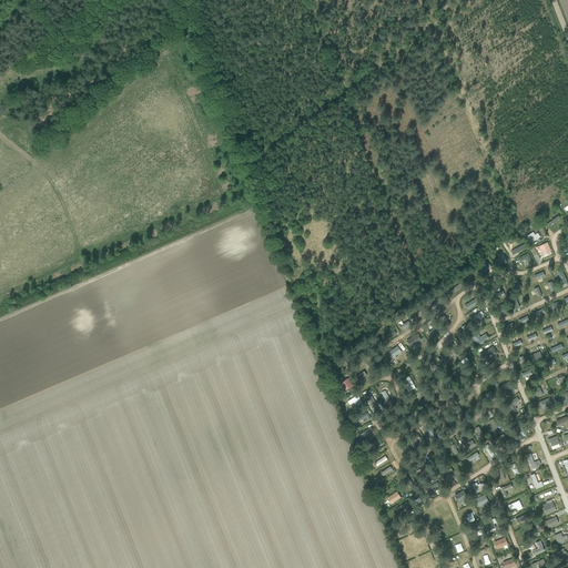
[(541,236),(539,232),(536,234),(535,231),(528,235),(533,242),(541,236)]
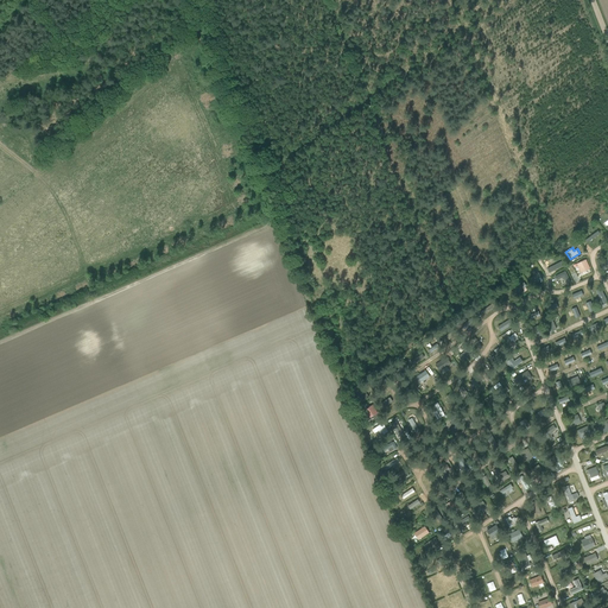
[(577,264),(582,273),(591,268),(587,259),(577,264)]
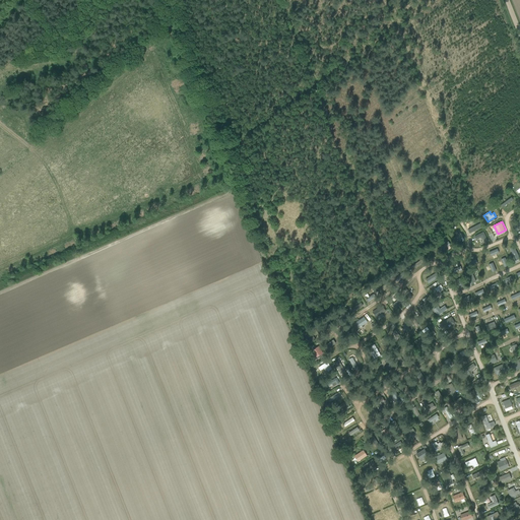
[(484,232),(475,237),(479,244),(484,242),(485,244),(491,242),(484,232)]
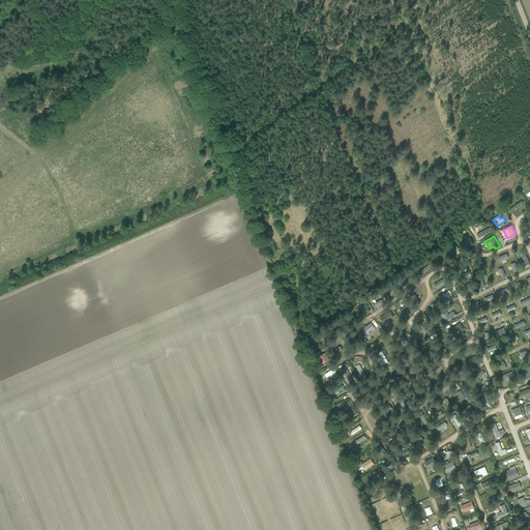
[(444,291),(439,296),(443,300),(452,292),(449,290),(446,293),(444,291)]
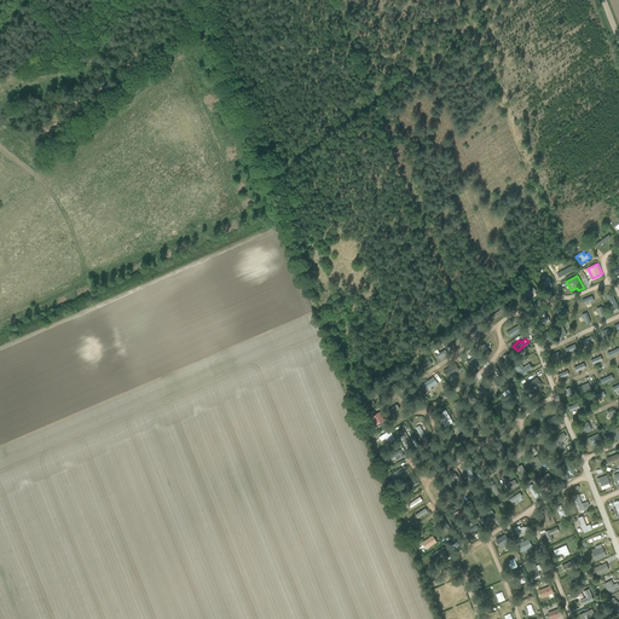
[(509,353),(504,357),(507,360),(499,364),(503,369),(514,363),(509,353)]
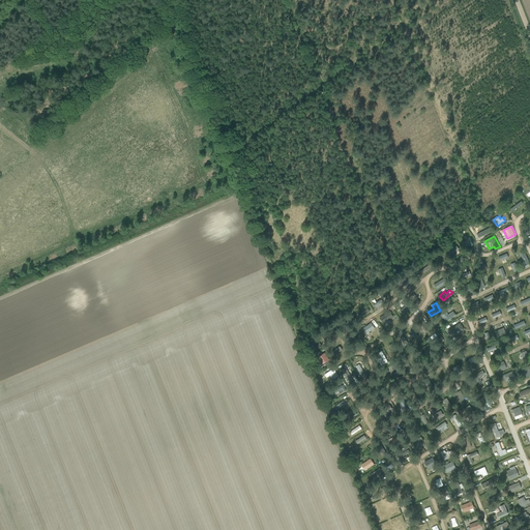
[(451,307),(445,313),(449,319),(457,315),(451,307)]
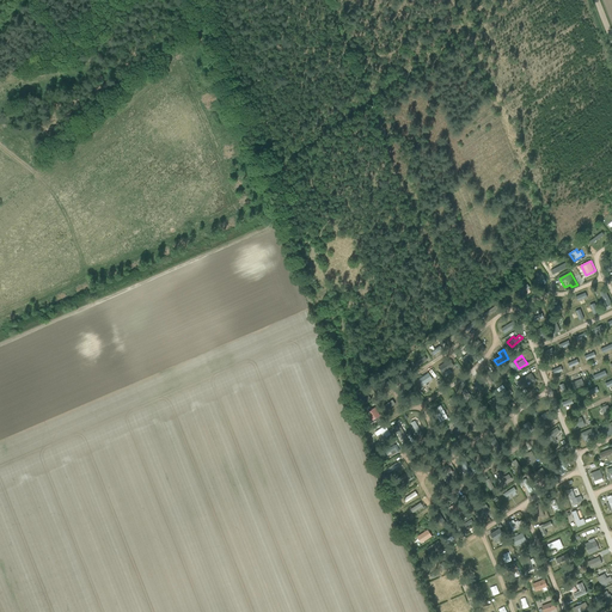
[(439,366),(444,374),(450,372),(448,369),(452,368),(448,361),(439,366)]
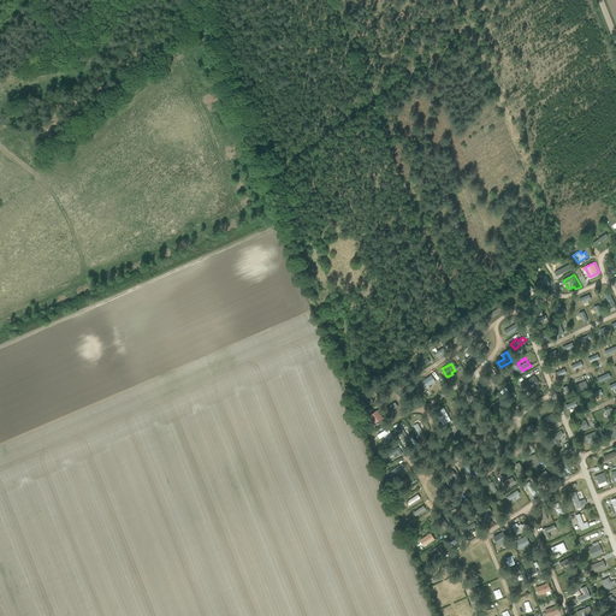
[(537,385),(545,381),(542,374),(523,381),(527,390),(537,385)]
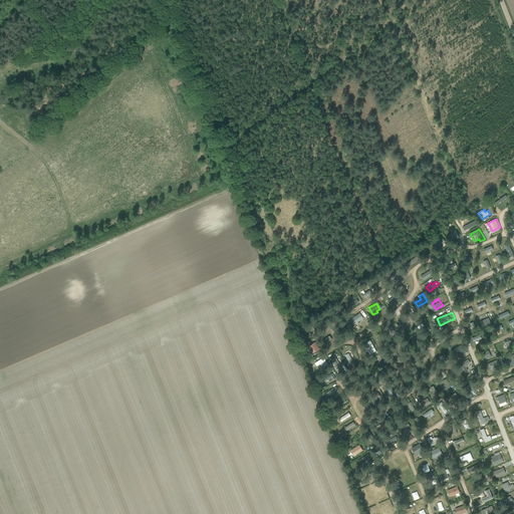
[(366,342),(372,353),(377,350),(371,340),(366,342)]
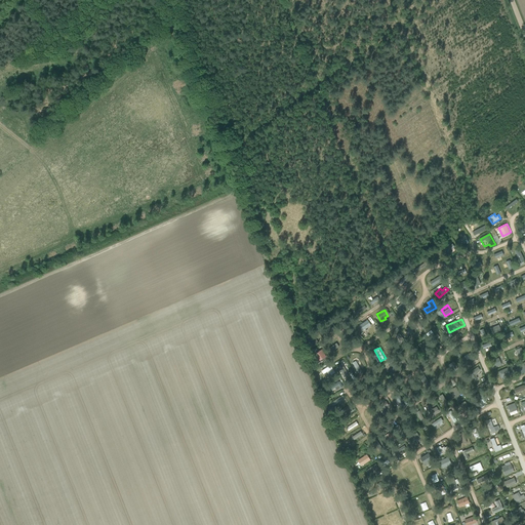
[(459,359),(465,365),(469,362),(465,356),(459,359)]
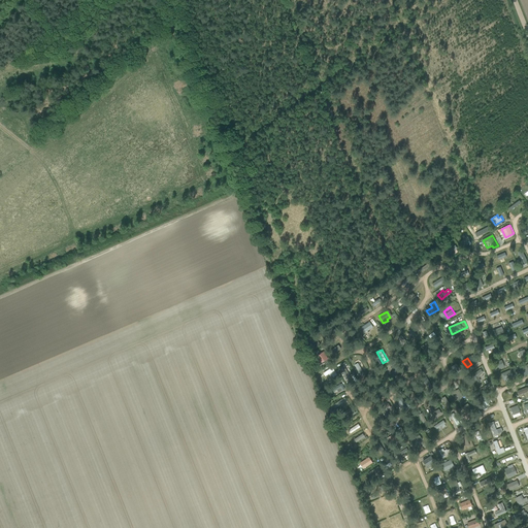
[(451,366),(455,373),(460,370),(456,363),(451,366)]
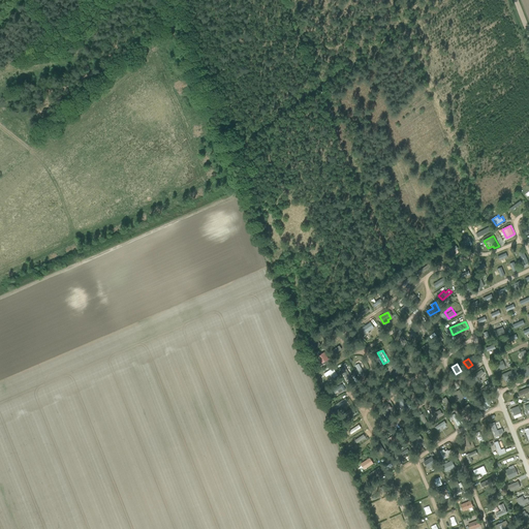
[(480,382),(481,385),(488,383),(487,380),(479,364),(474,366),(479,378),(481,377),(484,381),(480,382)]
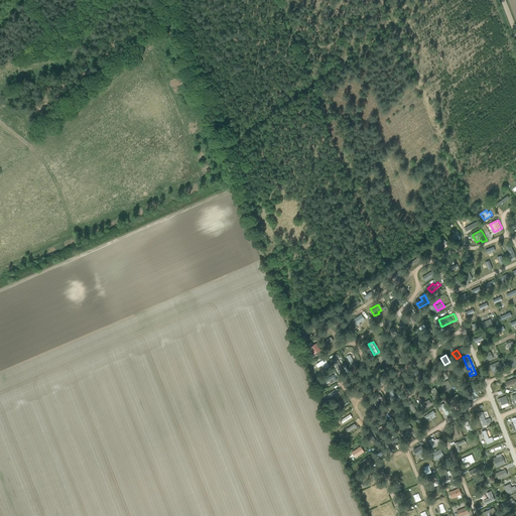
[(342,367),(337,358),(332,360),(337,370),(342,367)]
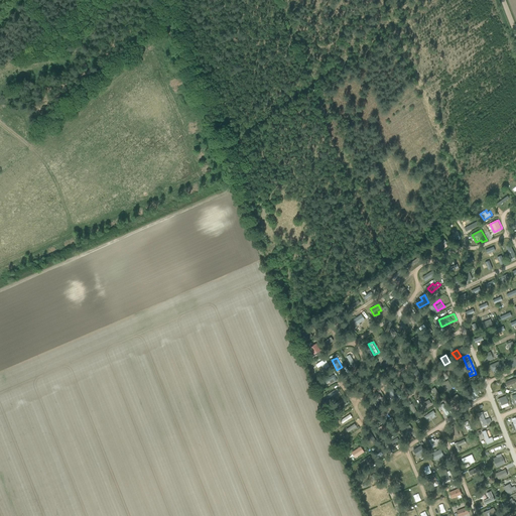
[(325,359),(315,365),(318,371),(329,366),(325,359)]
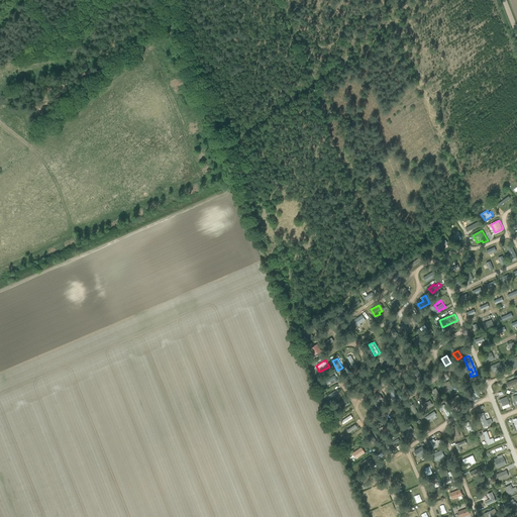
[(490,366),(494,374),(504,369),(501,362),(490,366)]
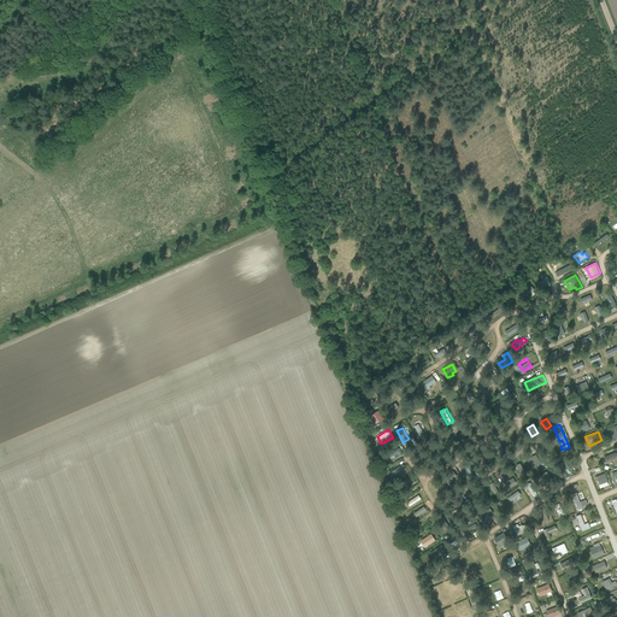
[(391,474),(397,481),(409,471),(403,464),(391,474)]
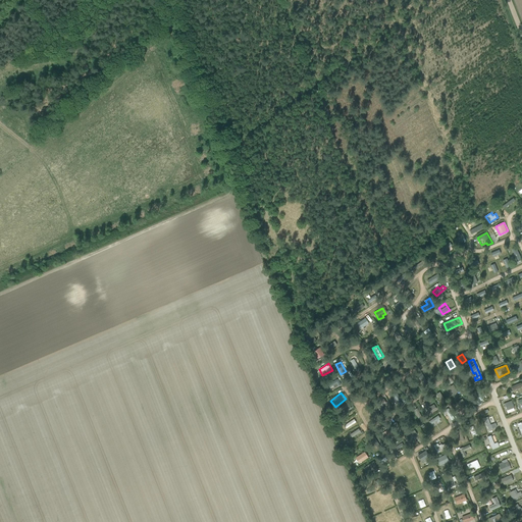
[(464,398),(456,403),(461,411),(470,406),(464,398)]
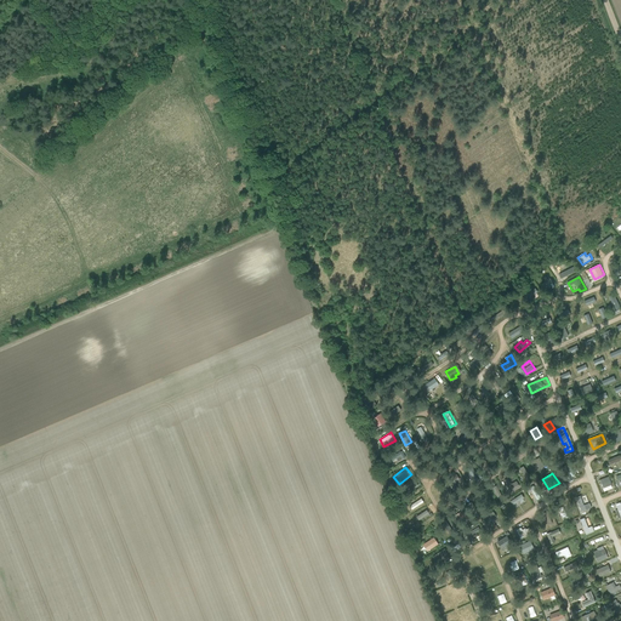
[(608,477),(598,480),(602,489),(603,489),(604,493),(613,489),(611,485),(608,477)]
